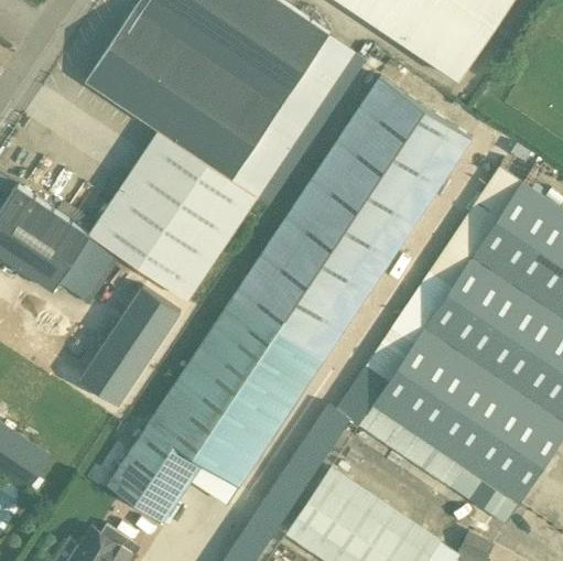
[(140,0),(85,84),(231,182),(328,35),(275,0),(140,0)]
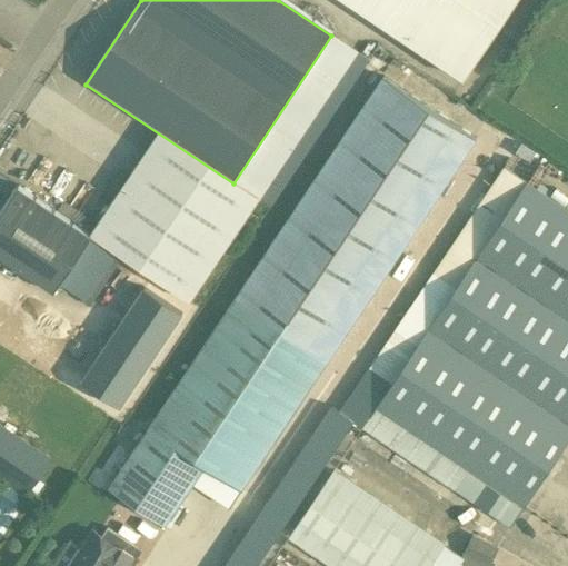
[(340,0),(462,81),(516,0),(340,0)]
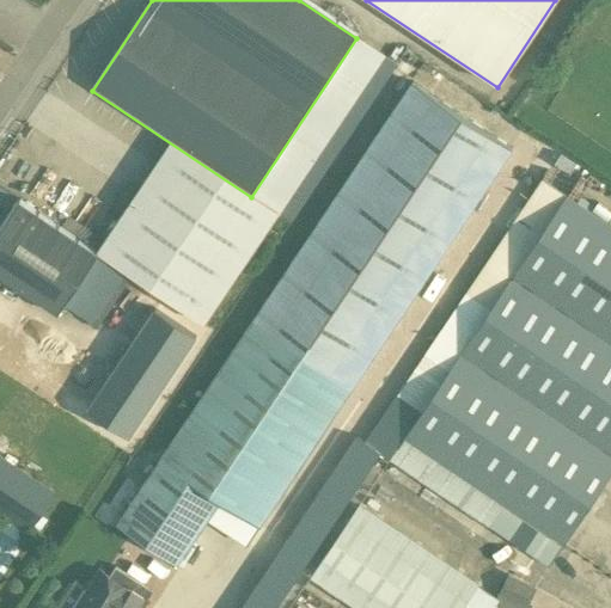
[(411,85),(115,527),(177,567),(219,503),(260,530),(512,152),(411,85)]
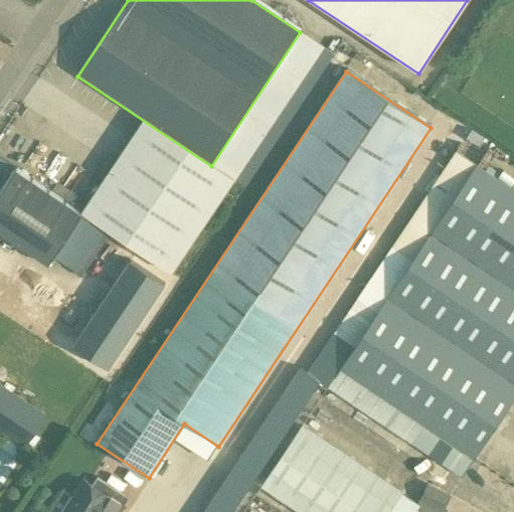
[(234,182),(144,121),(81,214),(171,275),(234,182)]
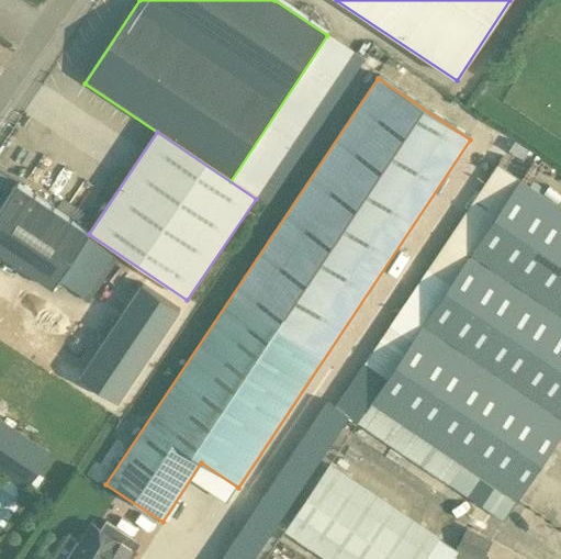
[(516,502),(560,434),(560,210),(520,183),(371,404),(516,502)]
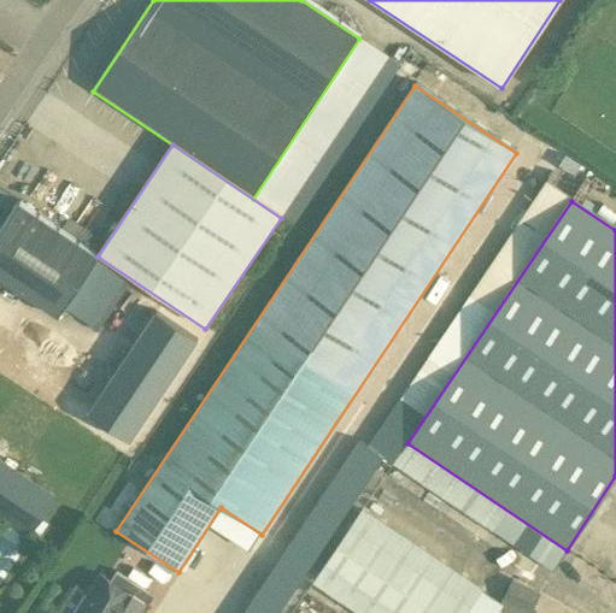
[(98,259),(17,204),(0,229),(0,282),(57,319),(98,259)]
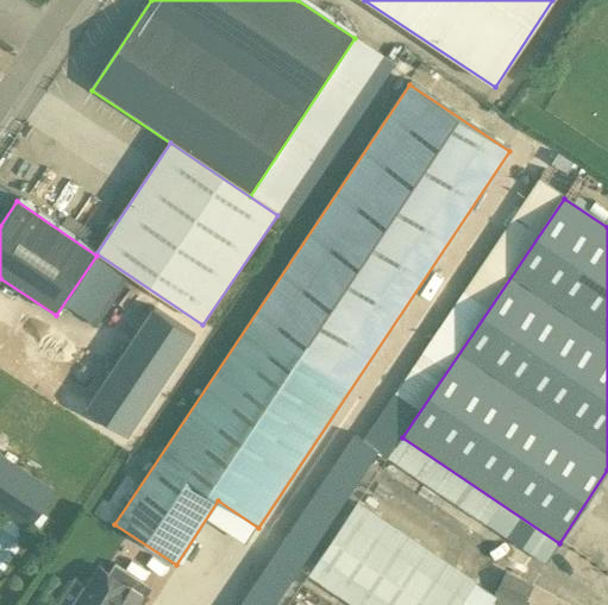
[(154,310),(86,411),(127,439),(194,338),(154,310)]
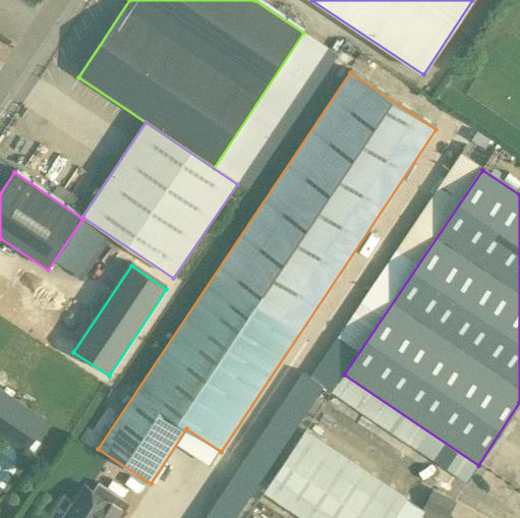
[(303,373),(206,517),(236,517),(324,388),(310,380),(303,373)]
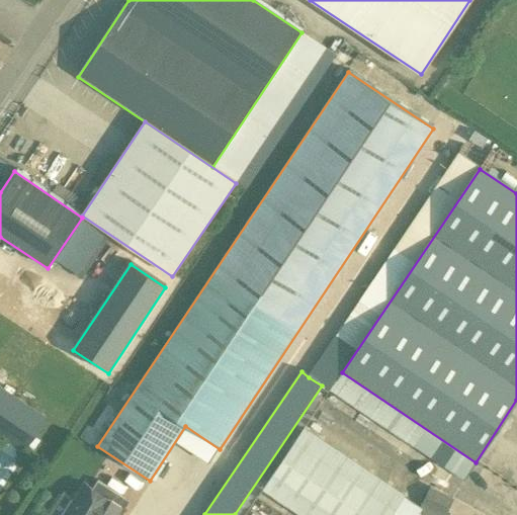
[(0,440),(20,454),(44,418),(0,389),(0,440)]
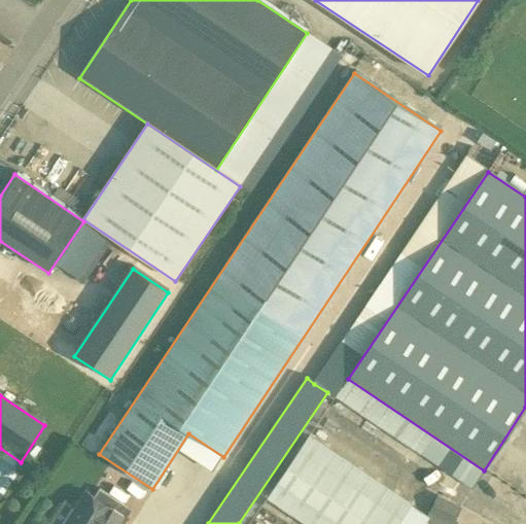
[(309,437),(267,500),(302,523),(454,523),(461,510),(437,497),(427,517),(411,507),(413,504),(309,437)]
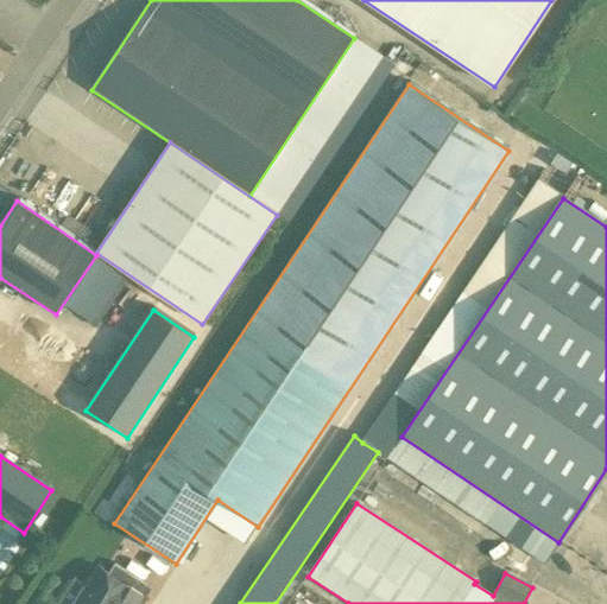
[(119,603),(130,589),(99,570),(76,603),(119,603)]
